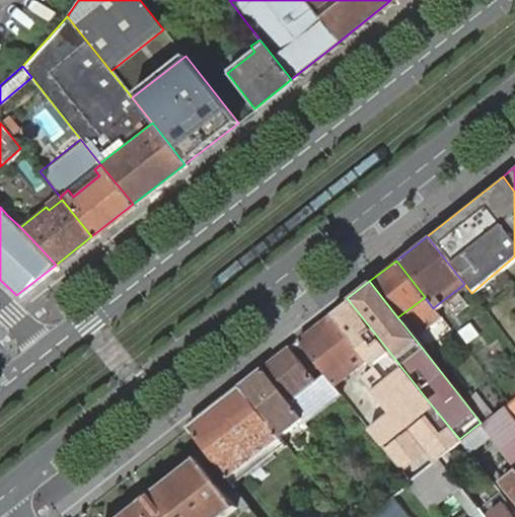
[(425,297),(397,317),(403,324),(430,304),(425,297)]
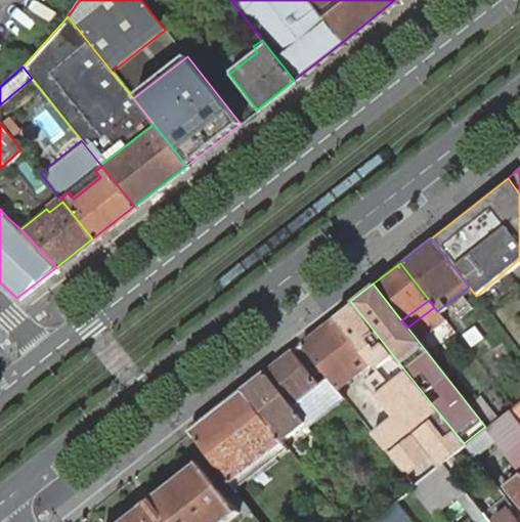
[(391,416),(370,432),(412,485),(432,469),(440,463),(451,453),(462,445),(437,415),(439,414),(350,301),(331,317),(367,362),(375,371),(362,381),(391,416)]
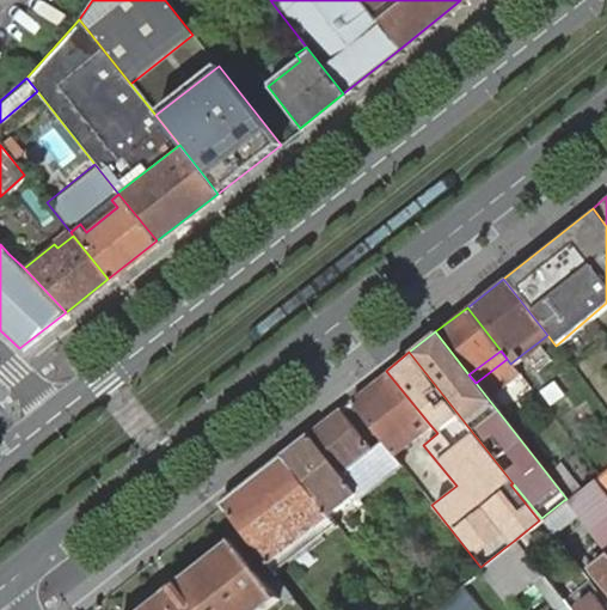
[(348,401),(379,440),(390,453),(429,424),(386,371),(348,401)]
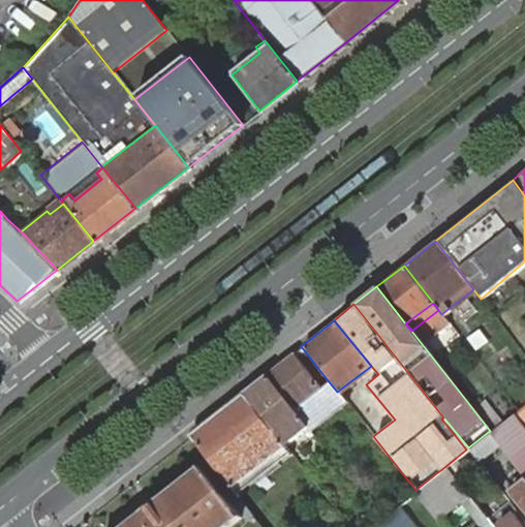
[(292,353),(264,375),(305,427),(307,429),(344,400),(337,392),(328,380),(319,386),(292,353)]
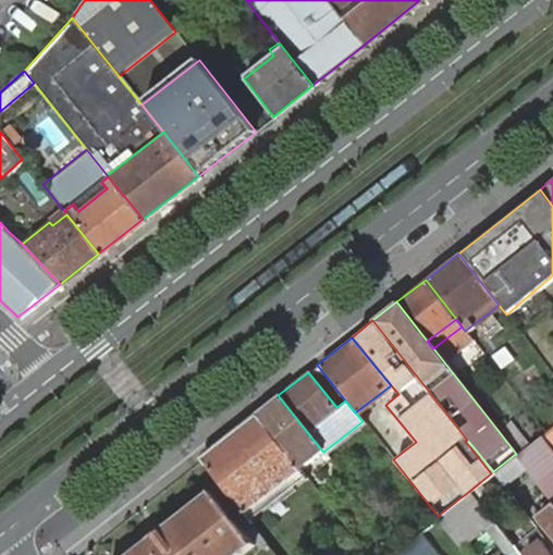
[(278,395),(254,414),(297,467),(297,468),(321,449),(278,395)]
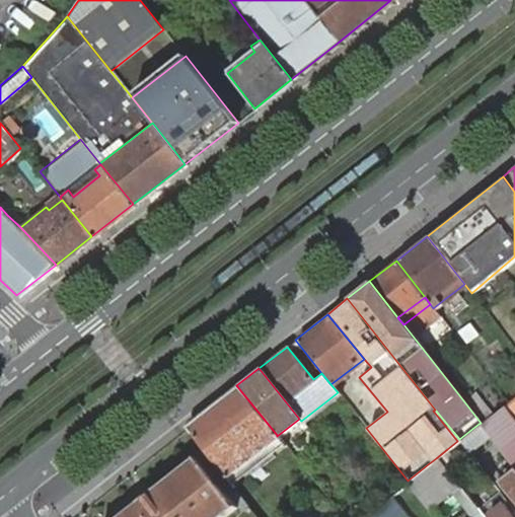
[(236,385),(185,426),(224,476),(264,445),(277,435),(236,385)]
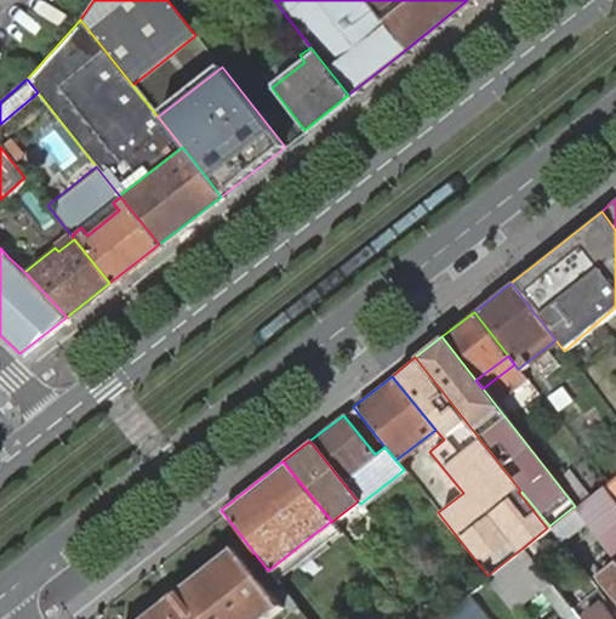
[(566,470),(554,480),(575,506),(587,497),(566,470)]
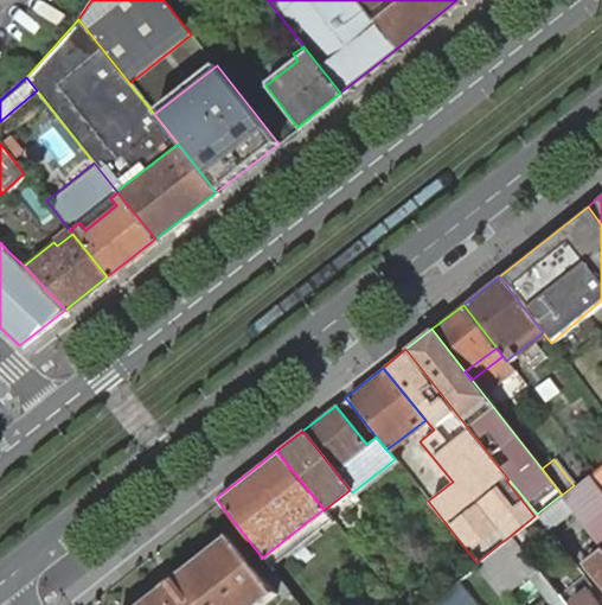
[(601,462),(591,471),(587,473),(596,485),(601,479),(601,462)]
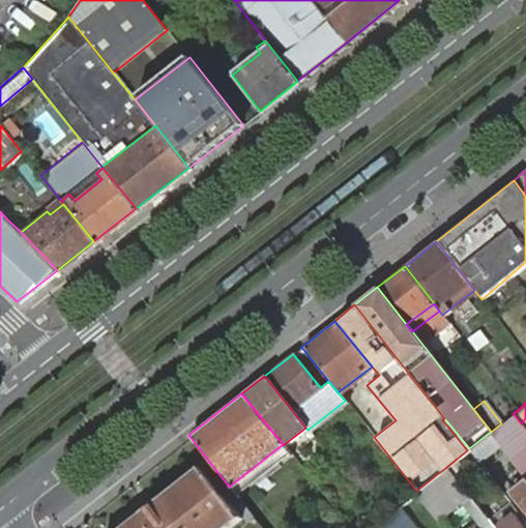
[(525,430),(521,423),(513,413),(501,423),(491,432),(489,433),(525,479),(525,430)]
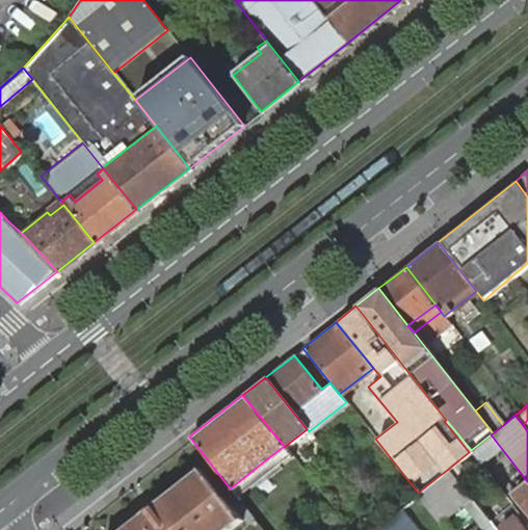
[(476,460),(469,452),(458,460),(466,469),(476,460)]
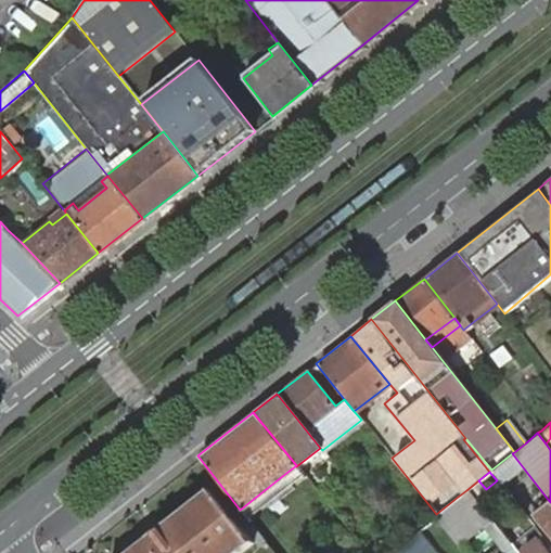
[(126,552),(234,552),(248,542),(208,489),(126,552)]
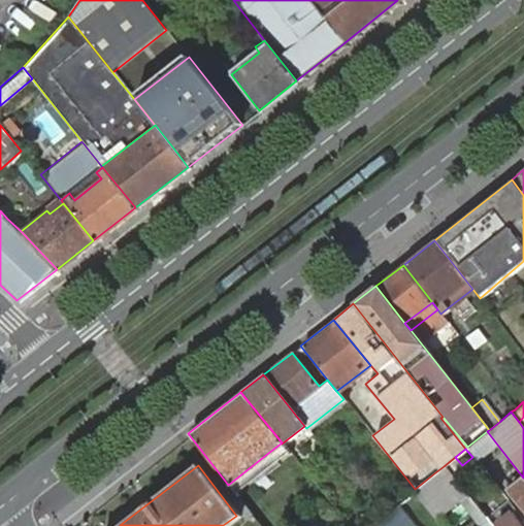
[(444,466),(435,472),(444,483),(420,502),(434,521),(438,525),(491,525),(490,523),(444,466)]
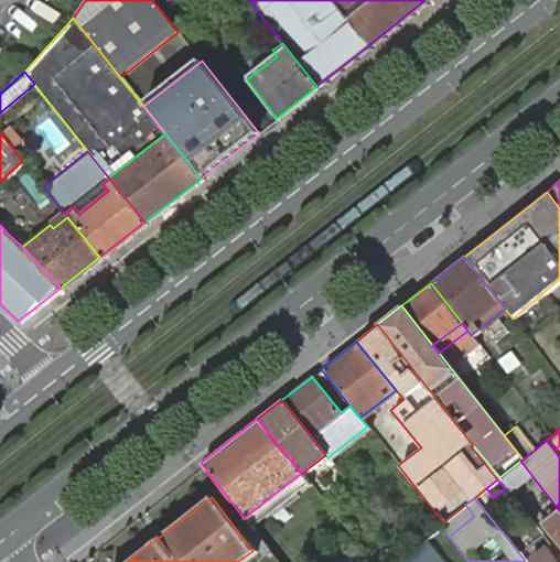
[(443,522),(439,526),(449,537),(474,516),(465,505),(443,522)]
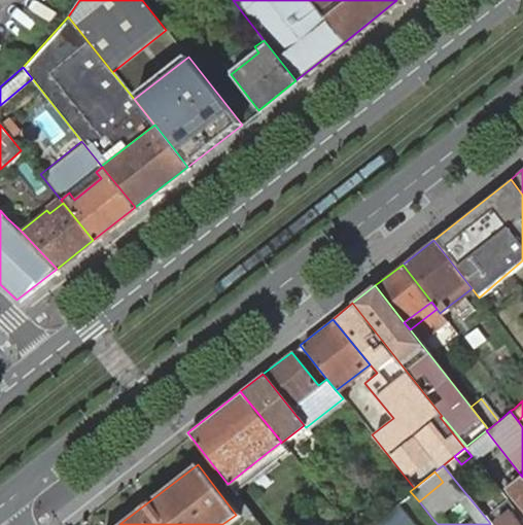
[(522,478),(507,491),(510,495),(521,510),(522,509),(522,518),(521,520),(522,521),(522,478)]
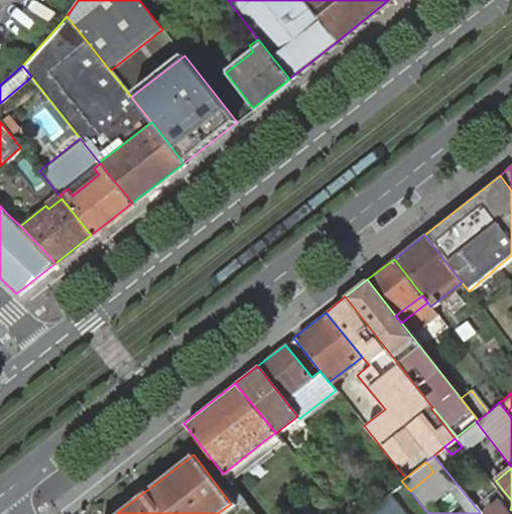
[(401,481),(389,491),(406,513),(416,513),(424,509),(410,491),(401,481)]
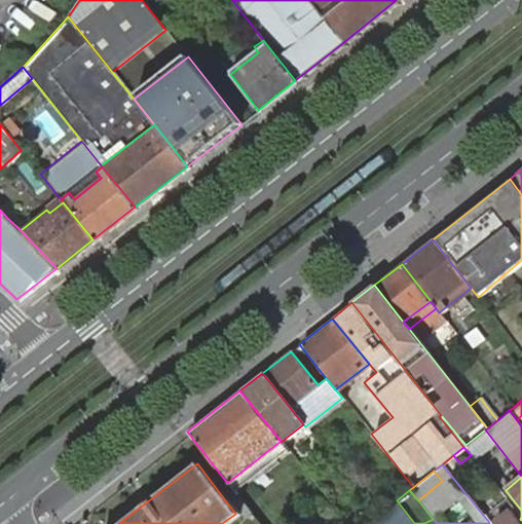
[(414,523),(397,500),(376,517),(381,523),(414,523)]
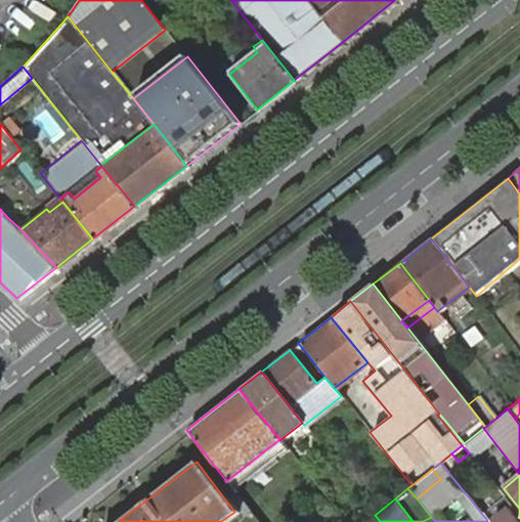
[(519,521),(519,518),(518,517),(514,510),(510,506),(489,521),(519,521)]
